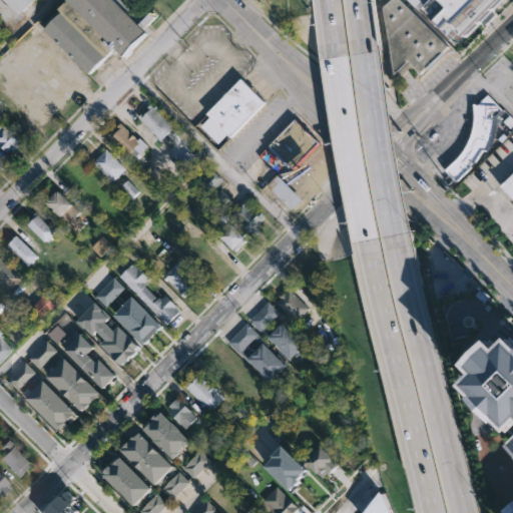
[(34,0),(20,14),(6,0),(34,0)]
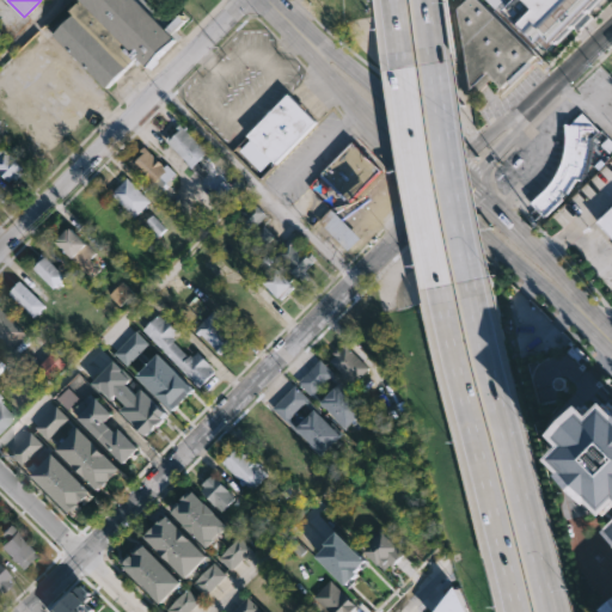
[(141,0),(167,25),(181,11),(189,18),(175,32),(181,38),(150,69),(139,59),(109,89),(55,35),(77,13),(72,10),(80,0),(141,0)]
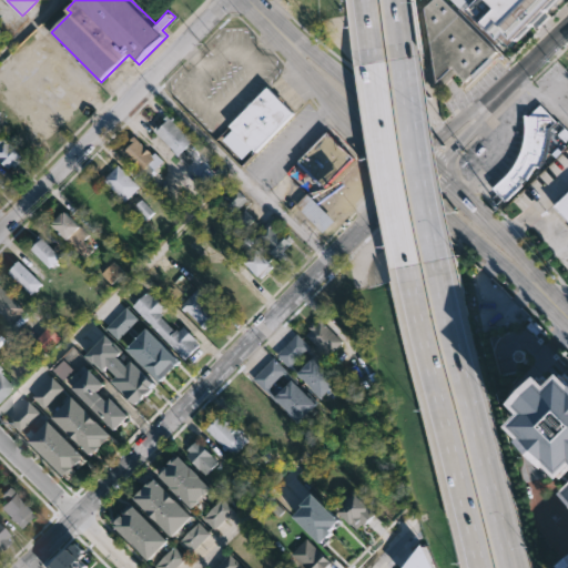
[(436,93),(434,82),(436,82),(423,8),(430,0),(444,0),(497,52),(489,60),(467,82),(457,72),(436,93)]
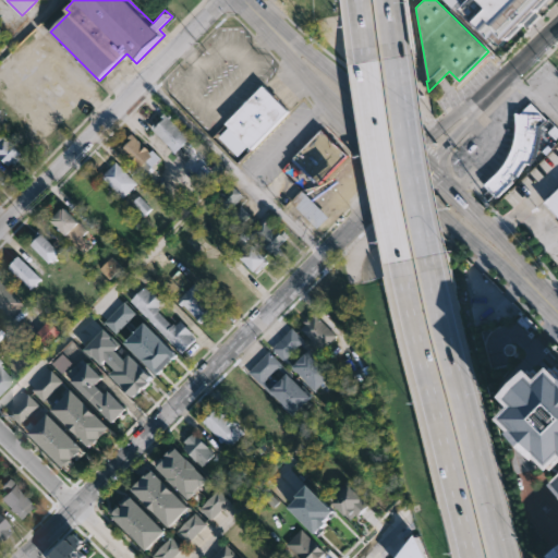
[(477,0),(552,0),(512,41),(504,34),(497,41),(466,12),(477,0)]
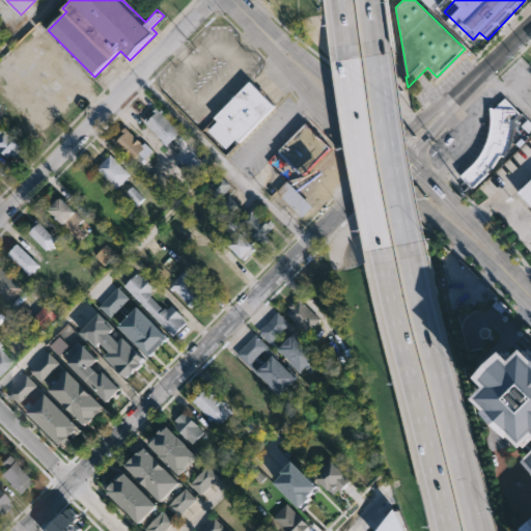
[(275,106),(239,142),(215,118),(250,82),(275,106)]
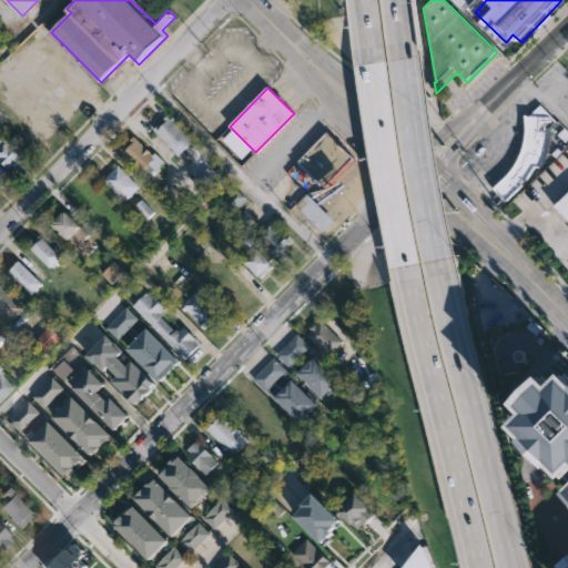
[(549,150),(547,161),(544,161),(541,169),(536,166),(524,186),(508,201),(497,188),(509,175),(523,156),(527,137),(527,114),(539,102),(558,122),(551,129),(553,138),(549,150)]
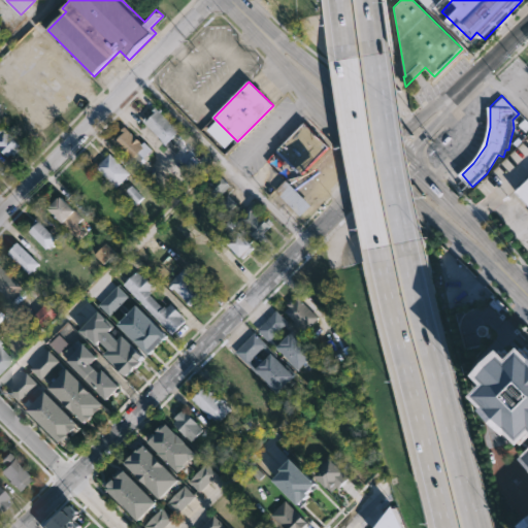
[(155,107),(179,131),(165,145),(160,141),(161,140),(141,121),(145,117),(149,119),(154,113),(151,111),(155,107)]
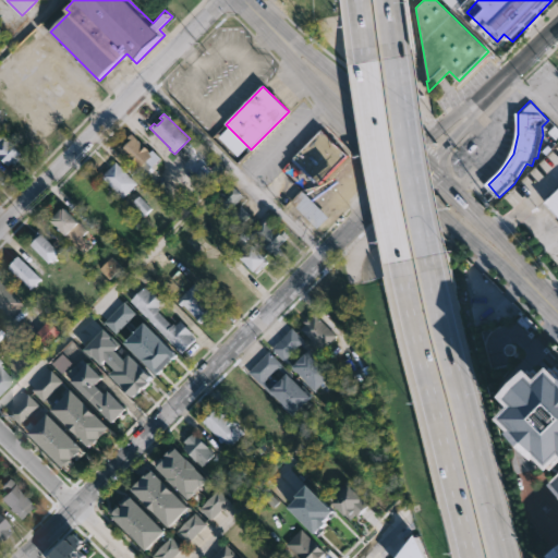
[(346,153),(322,130),(291,160),(316,184),(346,153)]
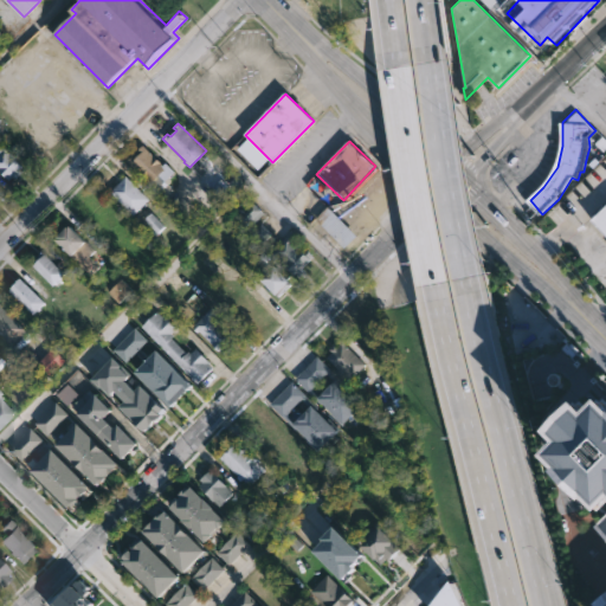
[(0,144),(23,166),(20,168),(24,172),(17,179),(14,175),(10,180),(0,171),(0,144)]
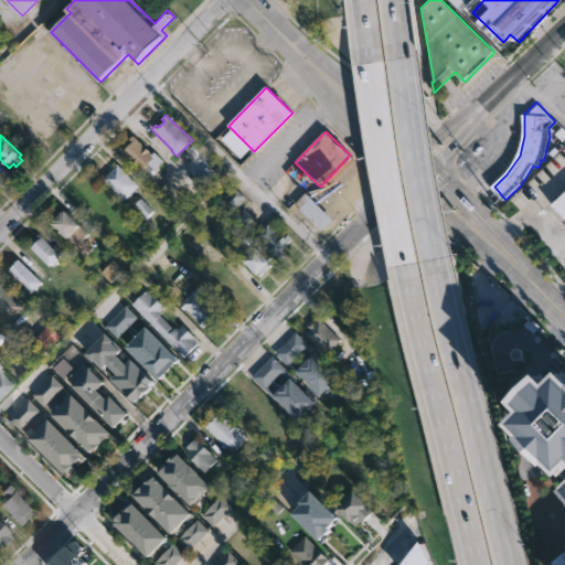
[(137,140),(151,155),(153,152),(162,160),(146,177),(118,149),(124,145),(126,148),(131,142),(128,139),(132,136),(137,140)]
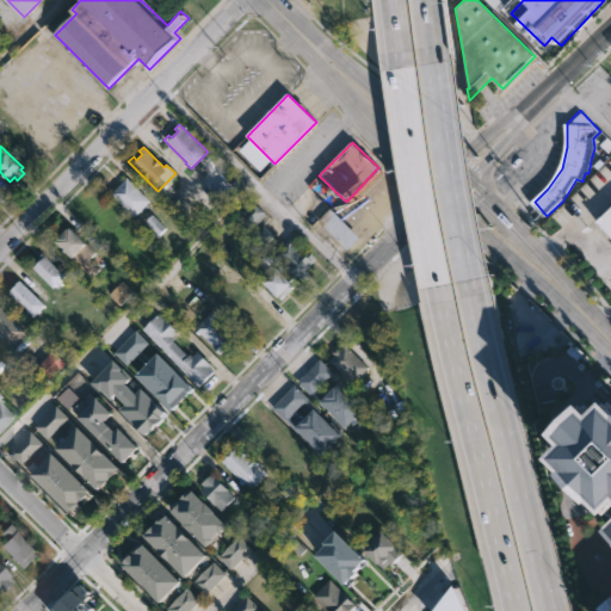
[(152,199),(135,217),(111,195),(128,177),(152,199)]
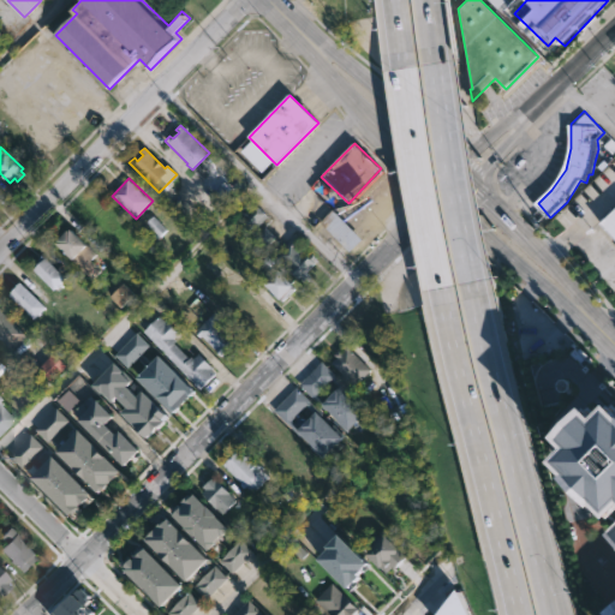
[(614,238),(602,225),(604,222),(601,218),(614,203),(614,238)]
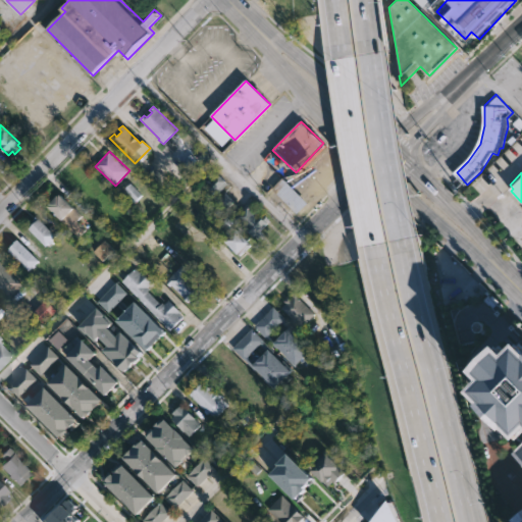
[(226,183),(218,175),(209,185),(217,193),(226,183)]
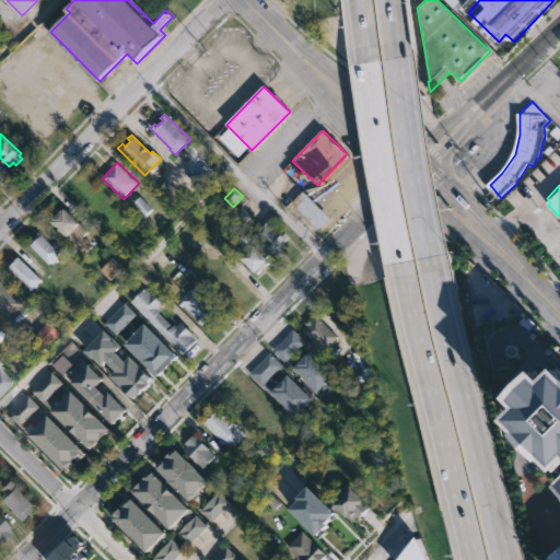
[(329,218),(318,229),(291,202),(302,190),(329,218)]
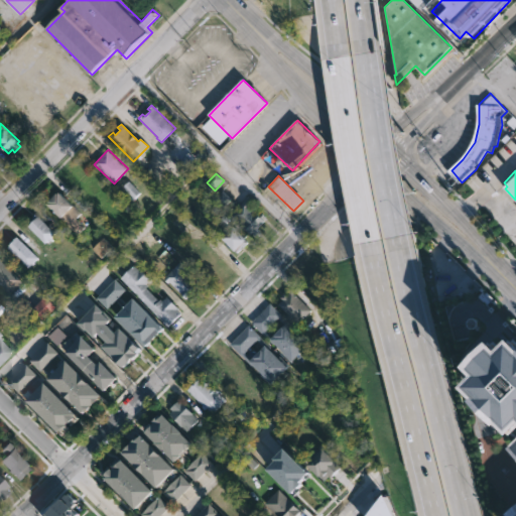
[(122,187),(132,200),(140,192),(129,180),(122,187)]
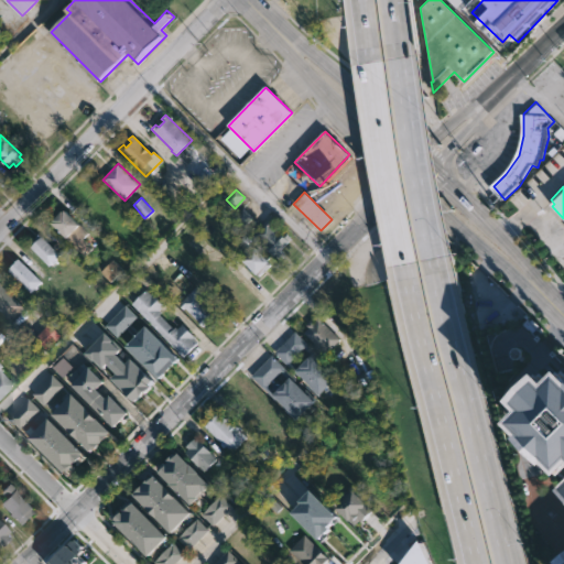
[(66,209),(88,231),(83,238),(93,247),(84,256),(67,240),(68,239),(52,224),(64,210),(64,212),(66,209)]
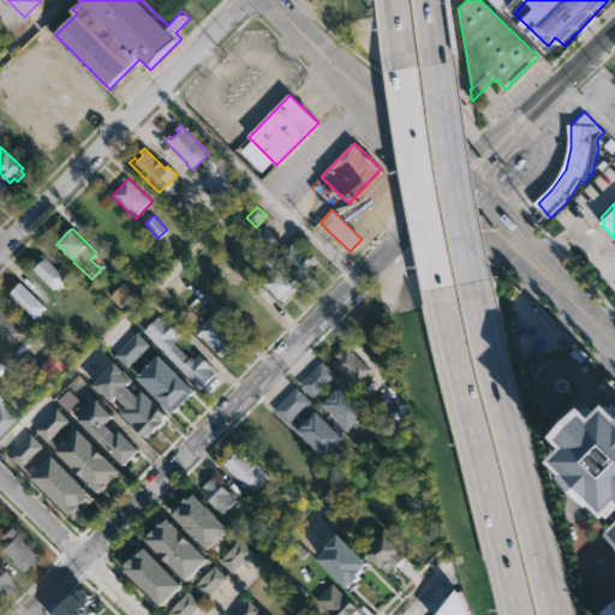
[(294,236),(302,244),(300,245),(310,255),(312,252),(318,260),(306,272),(310,275),(303,282),(284,262),(282,264),(275,257),(287,245),(286,244),(294,236)]
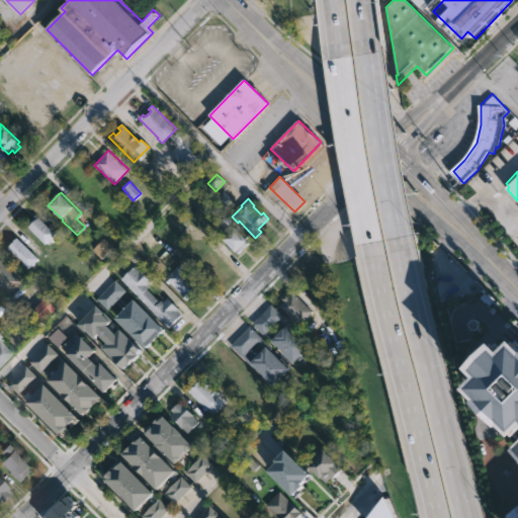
[(34,214),(56,235),(46,245),(27,228),(28,227),(25,224),(34,214)]
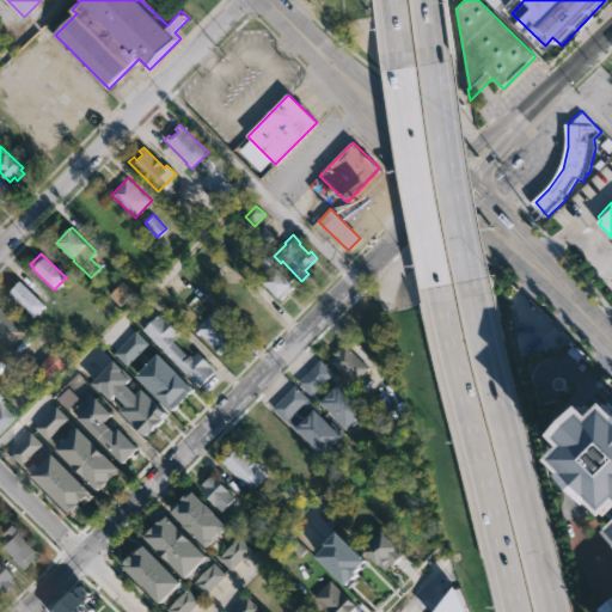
[(271,265),(275,268),(294,286),(280,300),(258,279),(271,265)]
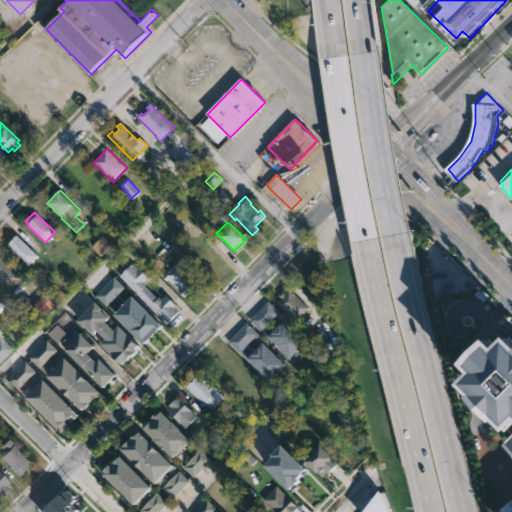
[(31,265),(28,268),(6,246),(16,235),(28,247),(33,243),(41,251),(32,261),(34,262),(31,265)]
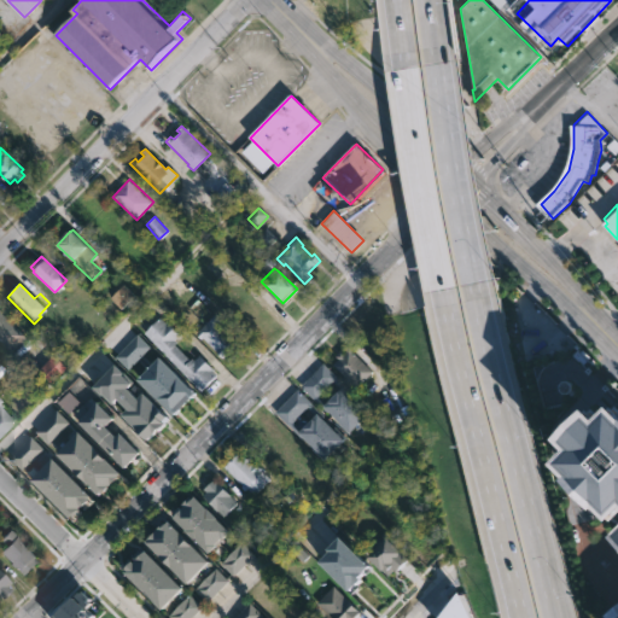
[(123,284),(134,296),(121,310),(109,298),(123,284)]
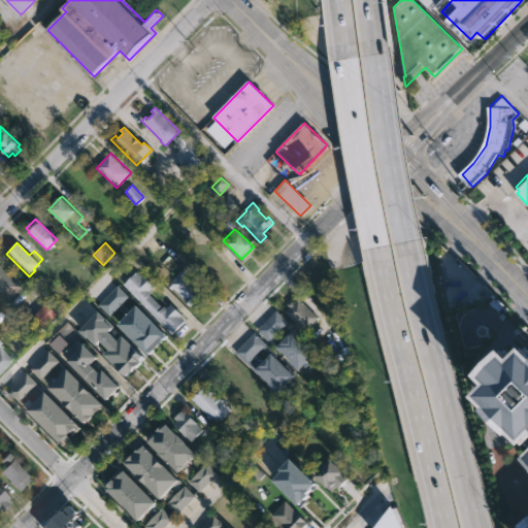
[(0,266),(27,293),(13,306),(0,293),(0,266)]
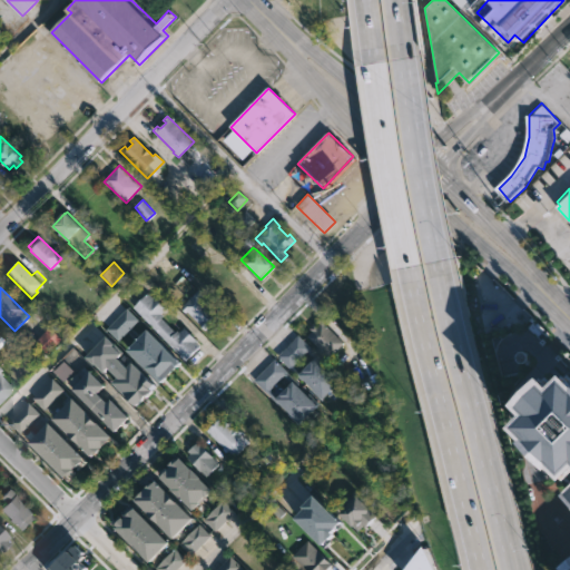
[(200,296),(220,317),(219,318),(222,320),(217,324),(214,322),(212,324),(215,327),(209,333),(187,311),(185,312),(180,307),(197,290),(203,295),(200,296)]
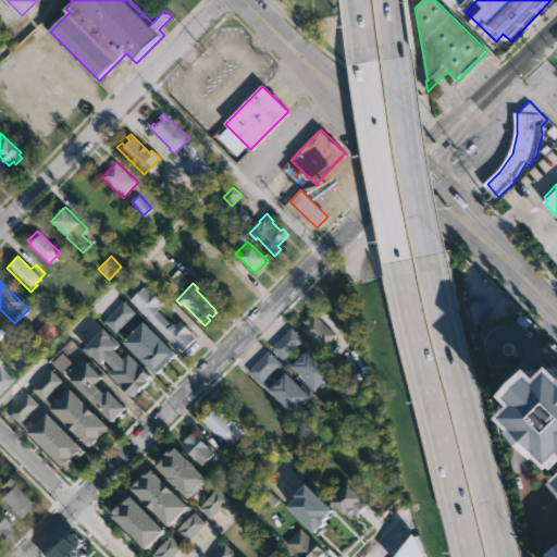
[(143,285),(148,289),(149,288),(161,301),(157,306),(159,308),(157,309),(171,324),(173,322),(174,323),(178,319),(192,332),(190,333),(196,338),(181,353),(127,300),(143,285)]
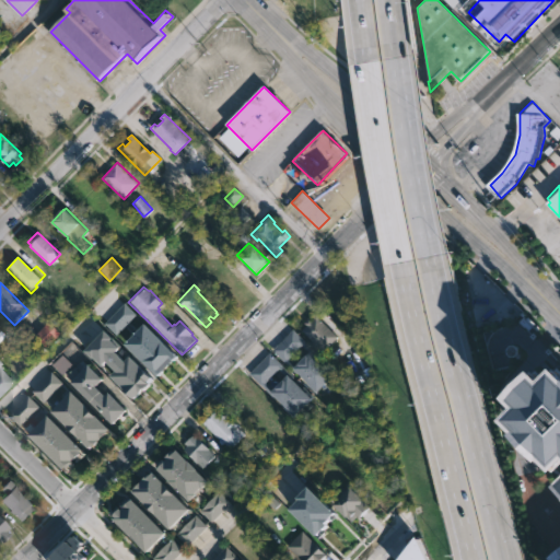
[(124,303),(136,314),(116,335),(104,323),(124,303)]
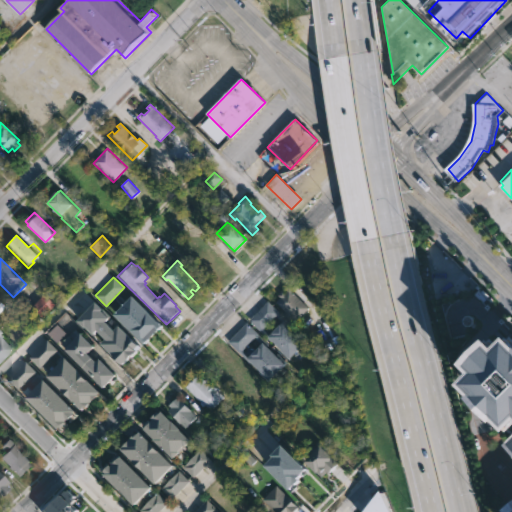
[(289,288),(308,307),(294,321),(275,302),(280,298),(277,295),(282,290),(285,293),(289,288)]
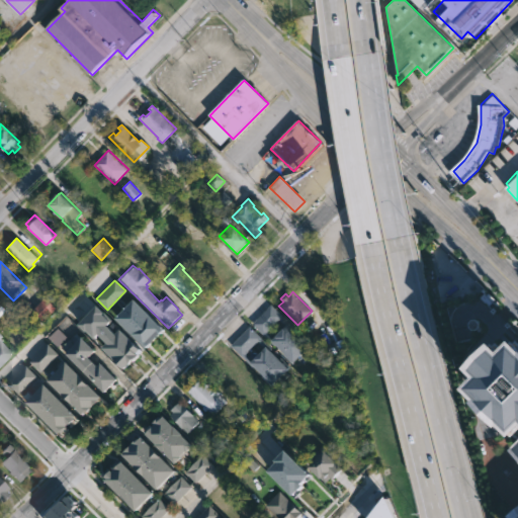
[(32,311),(44,322),(57,309),(47,297),(32,311)]
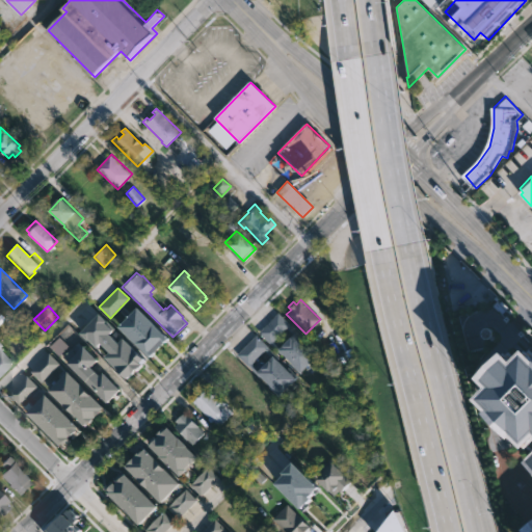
[(137,309),(169,340),(151,358),(118,327),(137,309)]
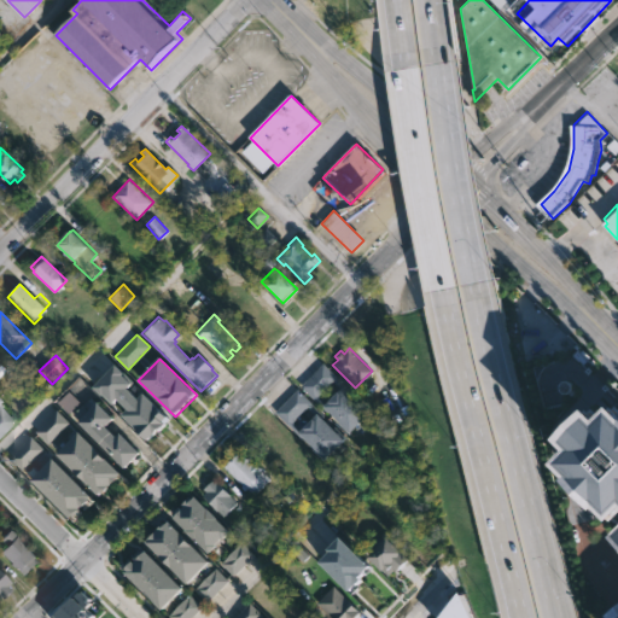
[(322,363),(372,413),(349,435),(337,423),(339,421),(328,410),(327,413),(301,386),(322,363)]
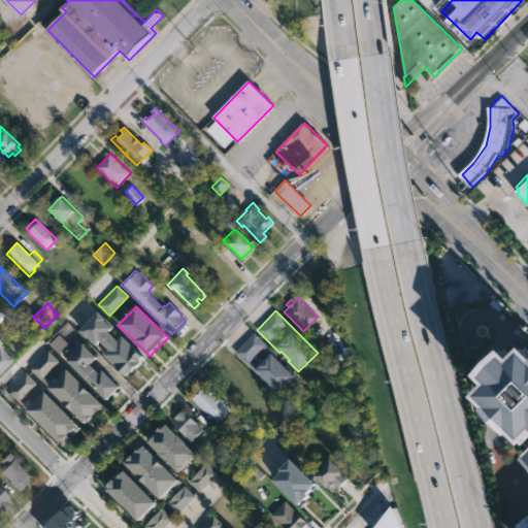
[(98,312),(114,328),(108,333),(118,342),(124,337),(144,358),(126,376),(105,356),(109,352),(100,342),(95,347),(79,331),(98,312)]
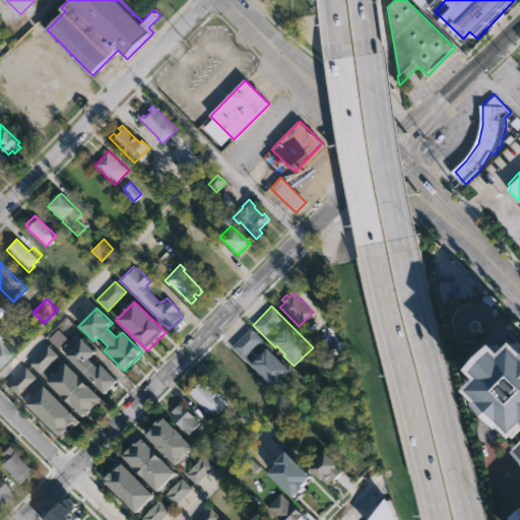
[(47,337),(58,347),(69,336),(57,326),(47,337)]
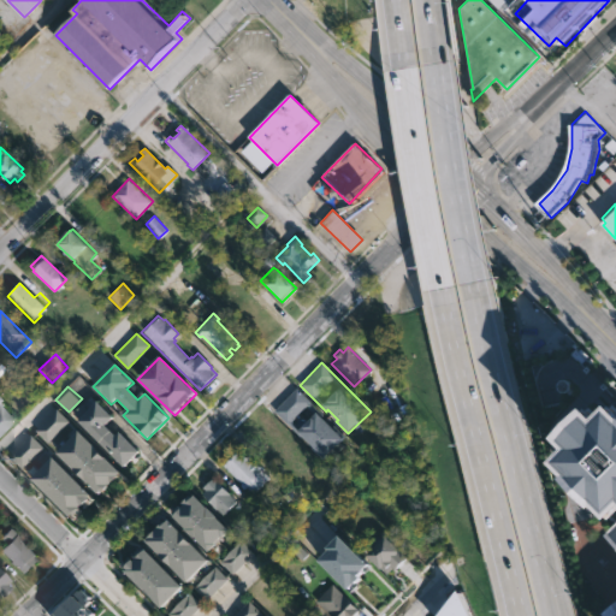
[(309,403),(345,438),(324,460),(311,446),(312,446),(301,436),(301,437),(274,412),(296,389),(309,403)]
